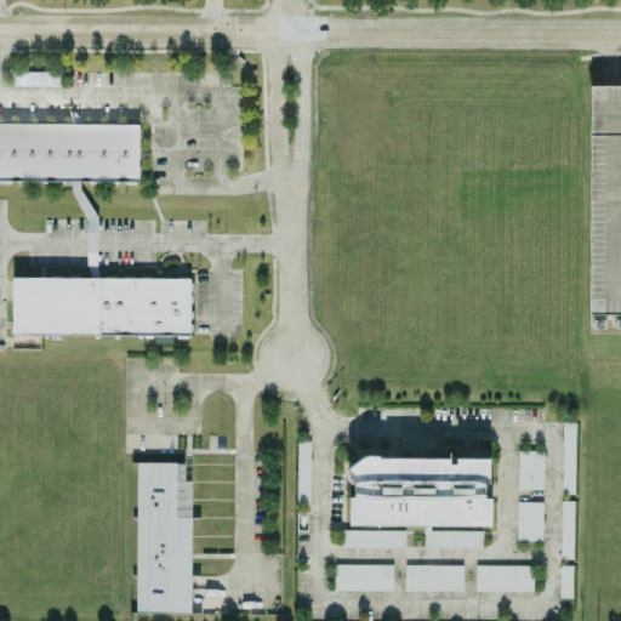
[(620,313),(588,313),(591,84),(613,84),(620,84),(620,313)]
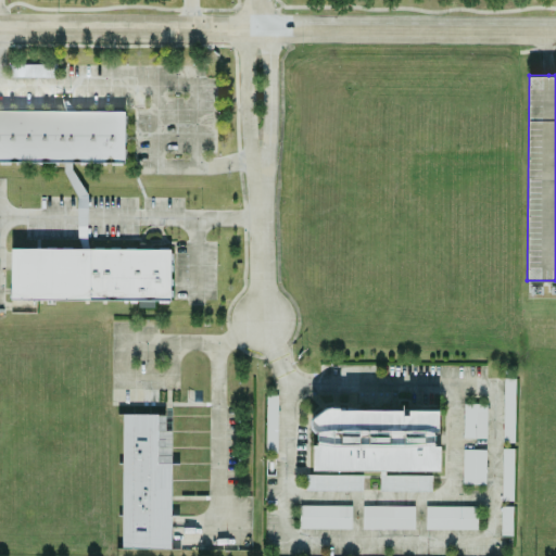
[(0,161),(124,163),(124,111),(0,109),(0,161)]
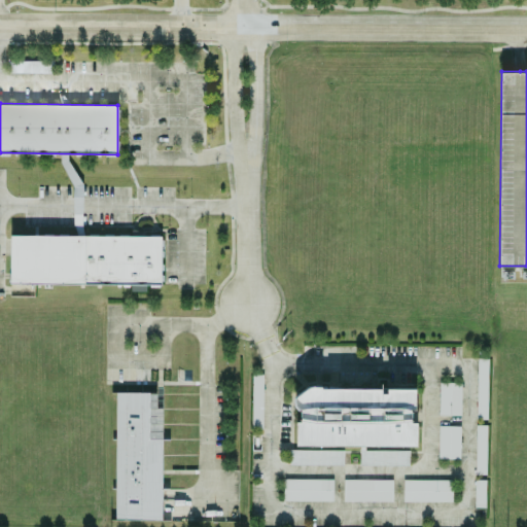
[(9,235),(9,282),(161,284),(162,236),(9,235)]
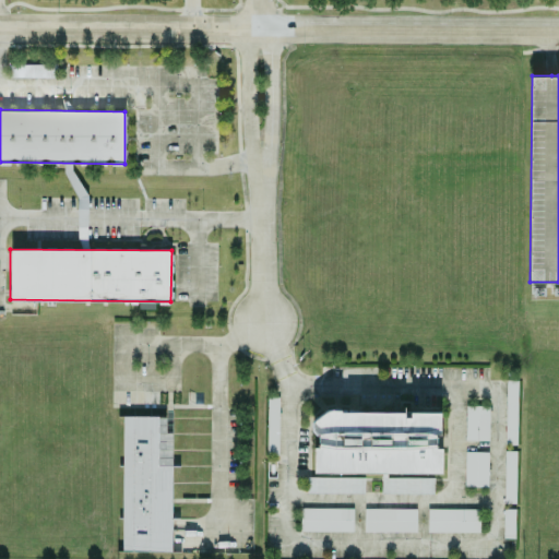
[(518,380),(507,380),(506,444),(516,444),(518,380)]
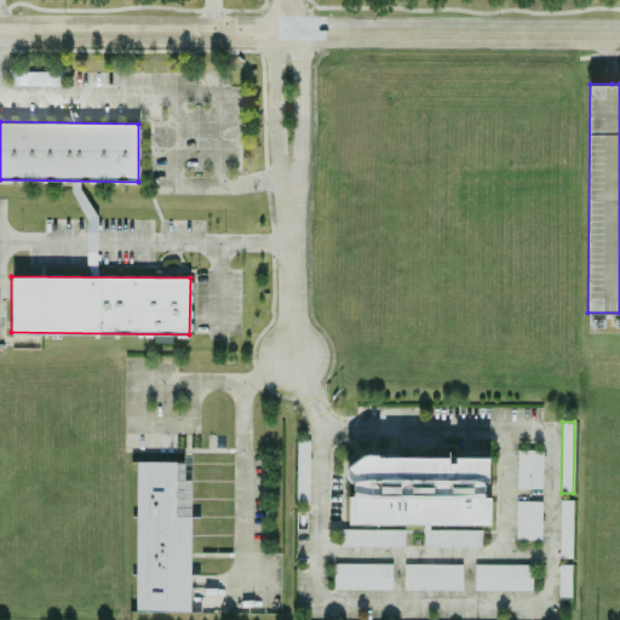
[(309,441),(297,440),(296,504),(308,504),(309,441)]
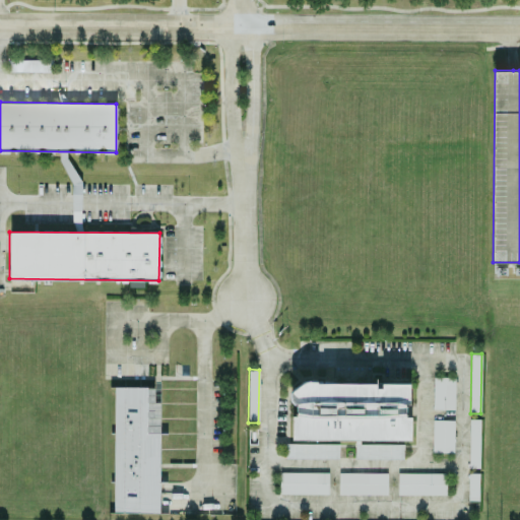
[(455,377),(434,377),(433,409),(455,410),(455,377)]
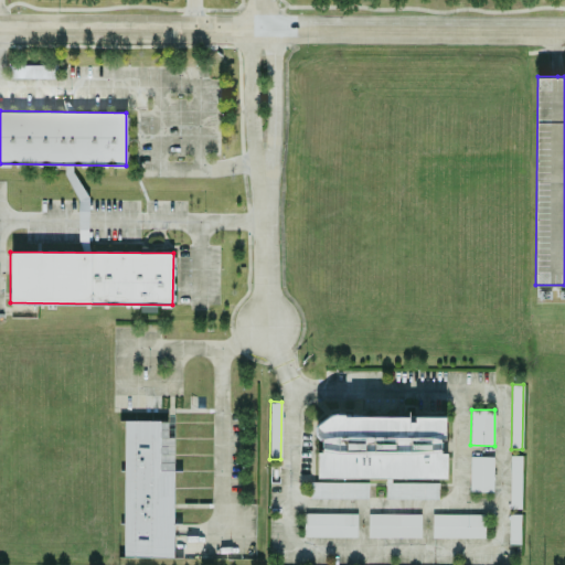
[(446,417),(318,416),(317,451),(317,478),(446,479),(447,452),(440,452),(440,440),(446,440),(446,417)]
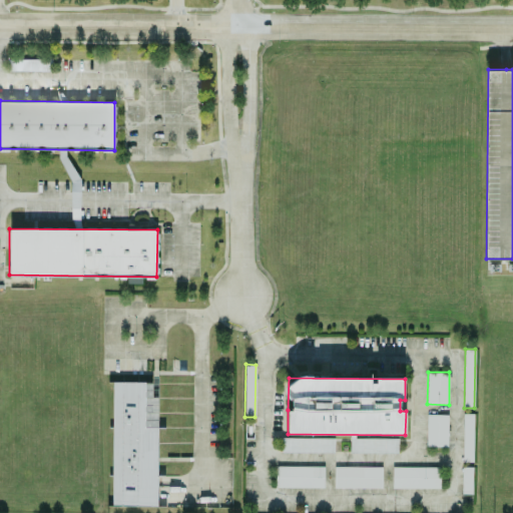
[(474,414),(464,413),(463,462),(473,462),(474,414)]
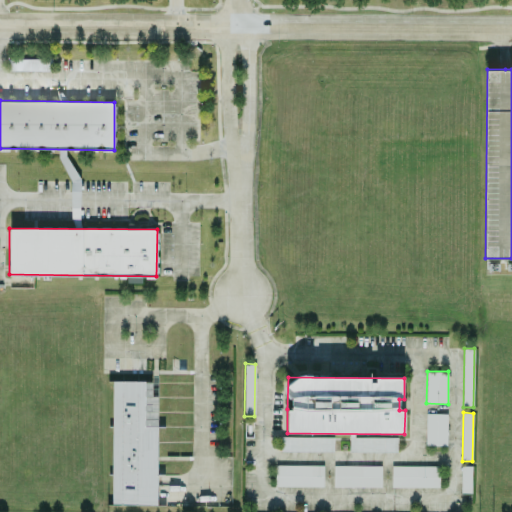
[(425,445),(447,446),(447,414),(426,413),(425,445)]
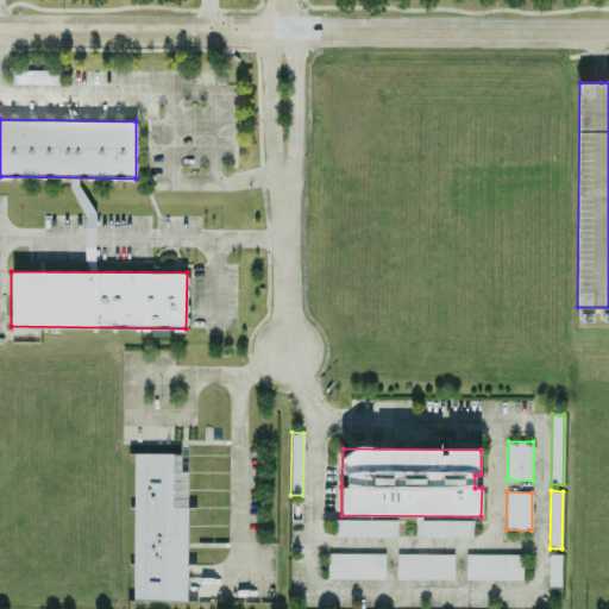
[(396,520),(334,520),(334,538),(396,537),(396,520)]
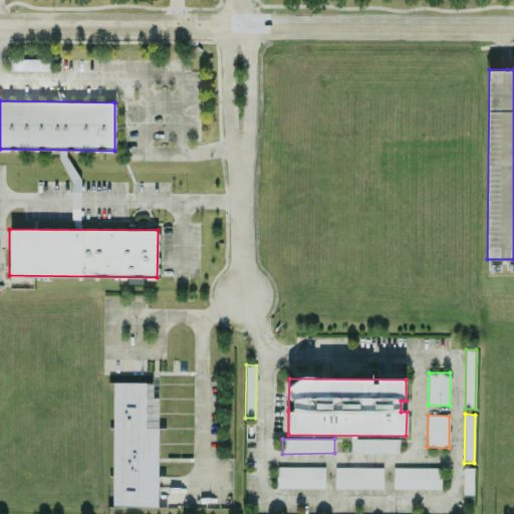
[(399,439),(350,439),(350,454),(399,454),(399,439)]
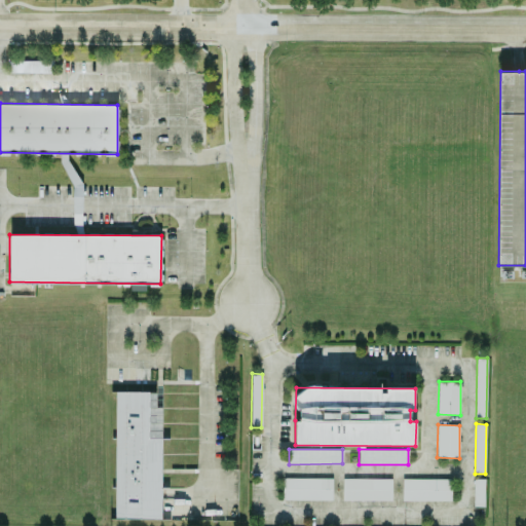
[(333,500),(333,478),(283,478),(283,499),(333,500)]
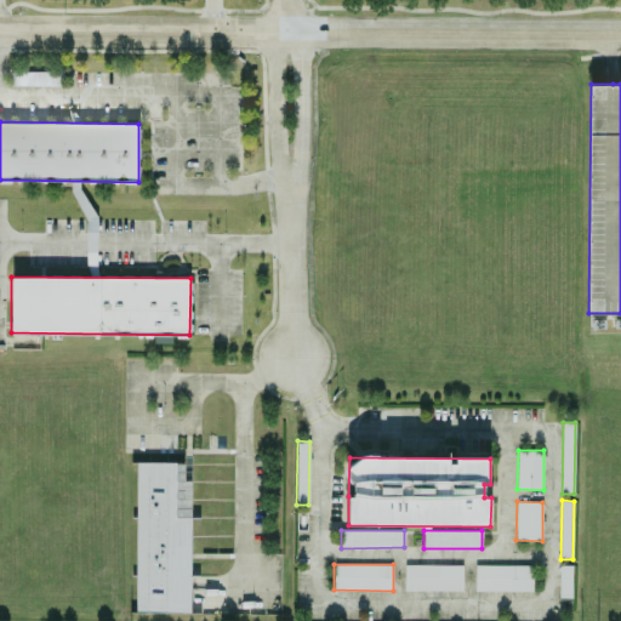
[(405,591),(462,591),(462,564),(404,565),(405,591)]
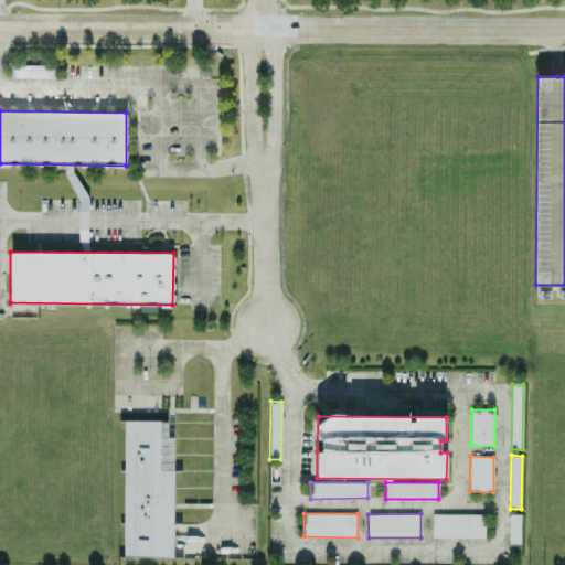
[(484,514),(433,514),(433,537),(484,539),(484,514)]
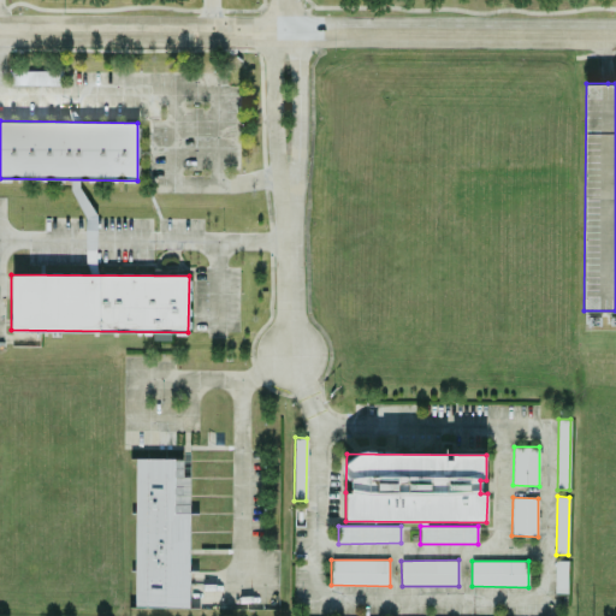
[(568,561),(555,561),(555,593),(567,593),(568,561)]
